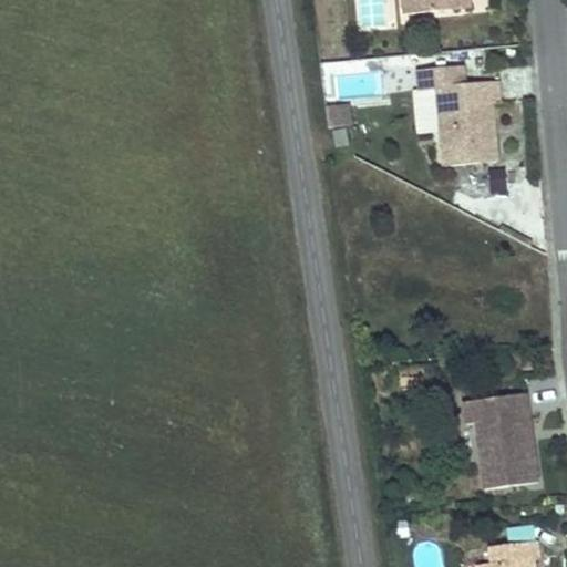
[(399,0),(402,26),(457,20),(455,0),(399,0)]
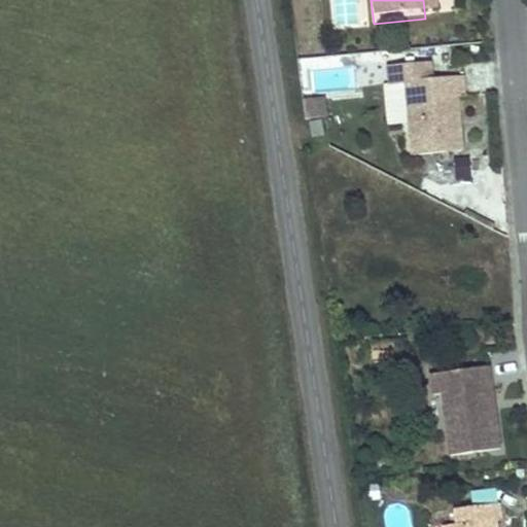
[(434,19),(432,0),(423,0),(425,19),(434,19)]
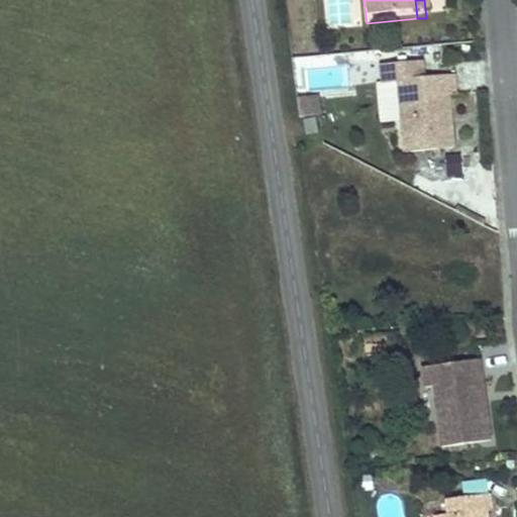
[(449,115),(448,96),(455,95),(453,75),(438,77),(423,78),(422,65),(421,64),(397,66),(382,67),(383,83),(398,82),(399,93),(400,110),(401,122),(404,152),(452,148),(450,125),(442,126),(441,116),(449,115)]
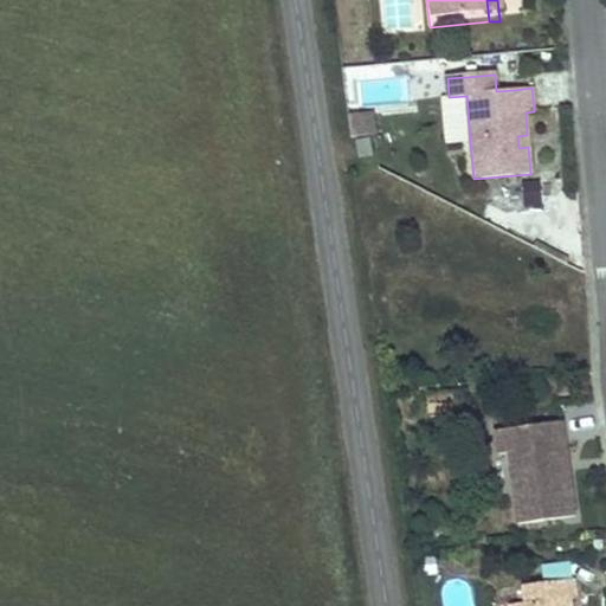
[(514,90),(511,75),(495,76),(496,91),(514,90)]
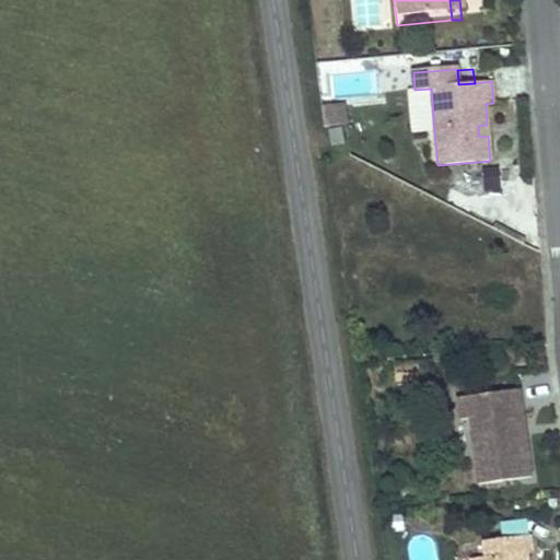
[(432,101),(431,89),(415,90),(409,90),(413,133),(434,132),(433,119),(432,101)]
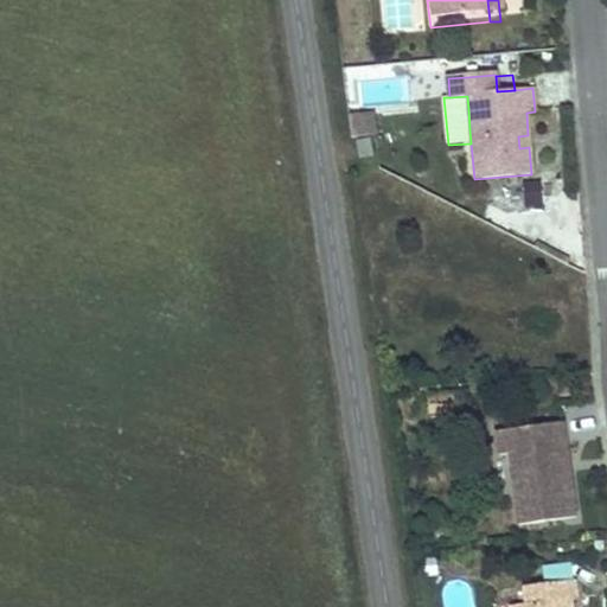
[(376,135),(374,114),(347,117),(351,139),(375,135),(376,135)]
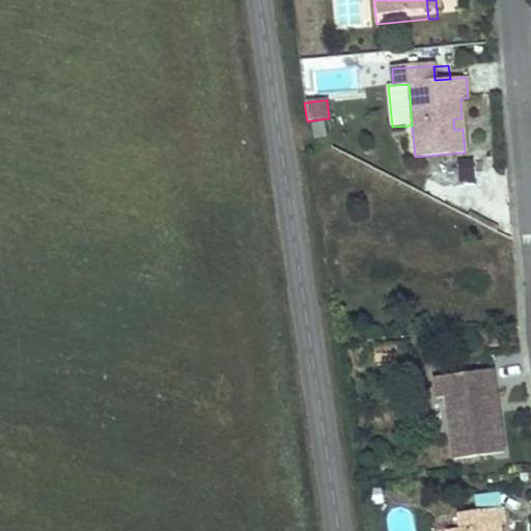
[(463,129),(462,118),(453,119),(454,130),(463,129)]
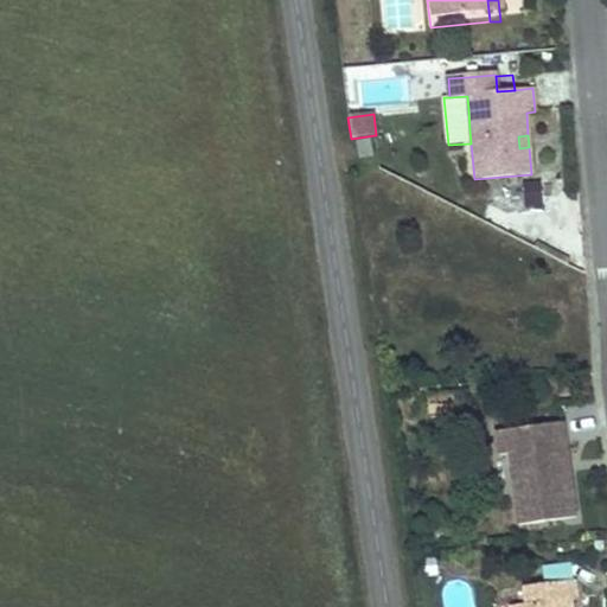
[(371,155),(368,139),(356,141),(359,158),(371,155)]
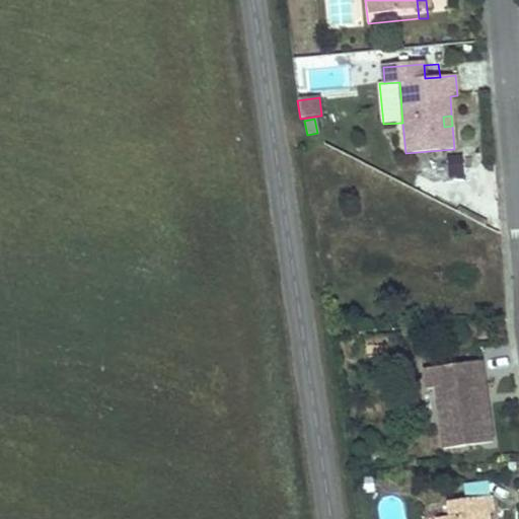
[(492,442),(480,361),(424,369),(427,389),(435,388),(443,449),(492,442)]
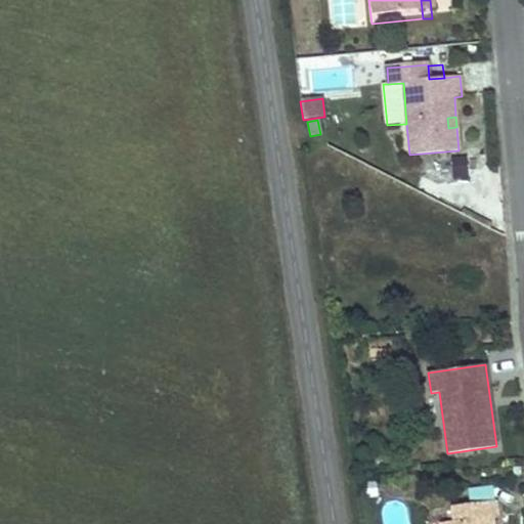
[(378,496),(376,482),(366,484),(367,498),(378,496)]
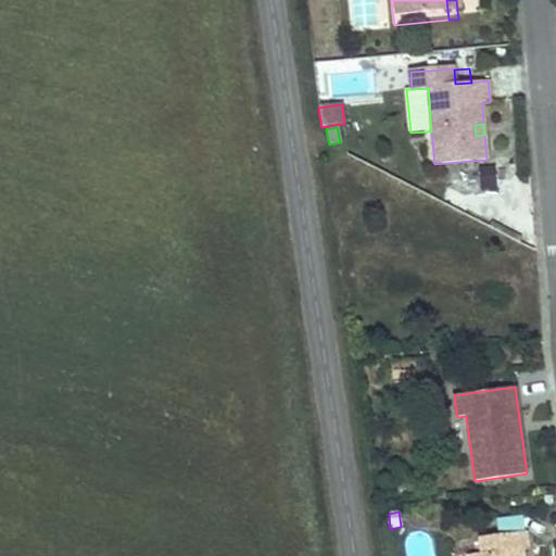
[(495,532),(521,530),(521,518),(494,519),(495,532)]
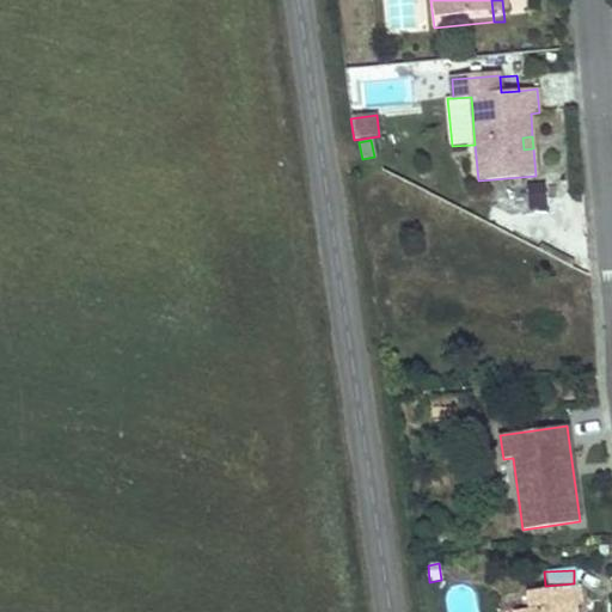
[(574,611),(574,605),(580,605),(577,586),(527,592),(530,610),(514,611),(574,611)]
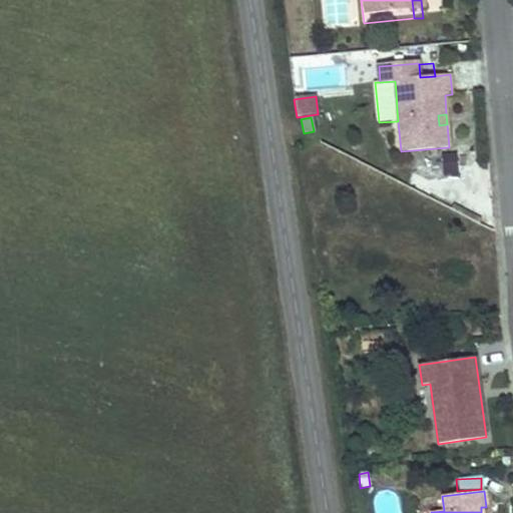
All buildings are outlined.
